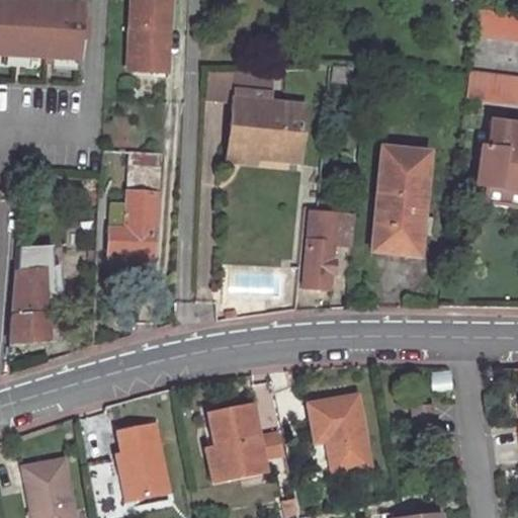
[(165,75),(169,0),(128,0),(125,73),(165,75)]
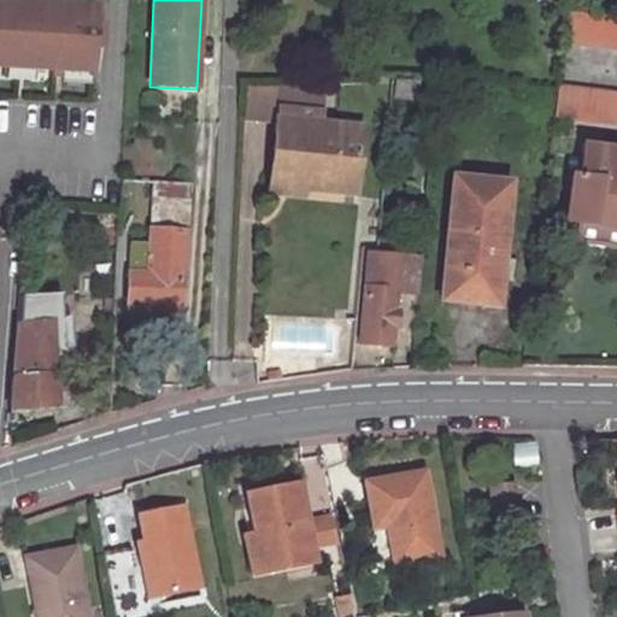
[(93,9),(0,3),(0,69),(89,74),(93,9)]
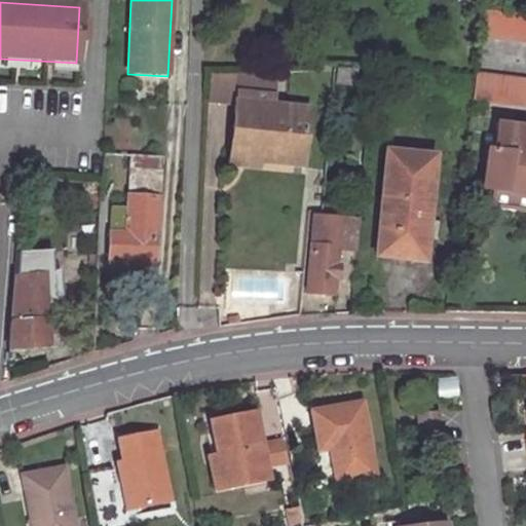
[(478,36),(525,41),(525,12),(482,7),(478,36)]
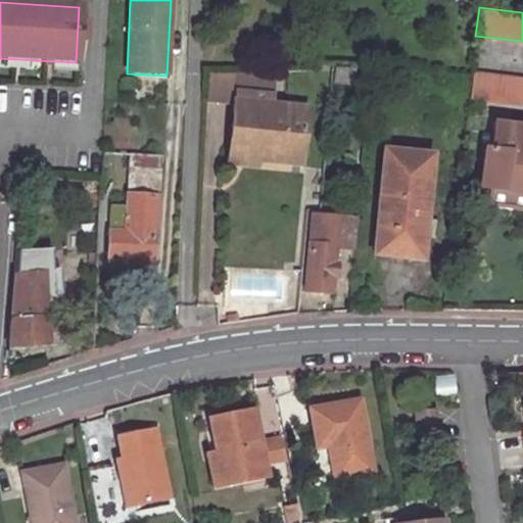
[(522,104),(522,78),(471,73),(467,99),(522,104)]
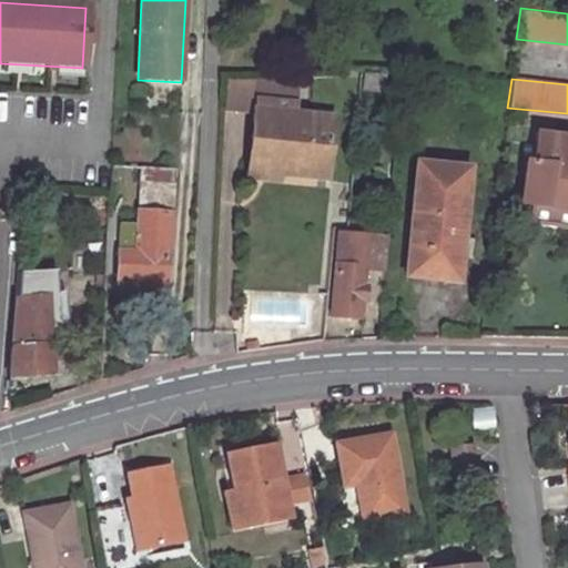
[(298,80),(230,82),(227,109),(261,111),(297,113),(298,80)]
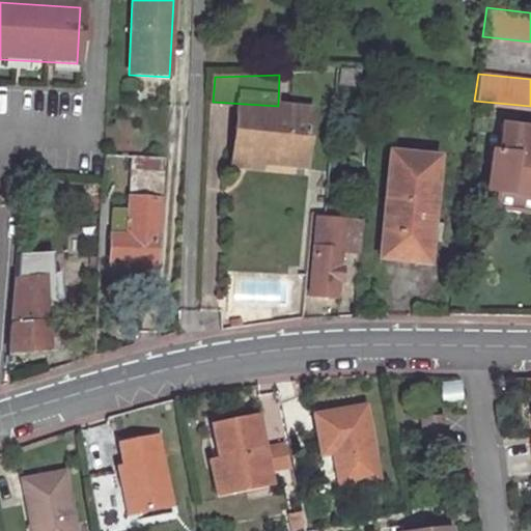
[(278,106),(244,104),(240,145),(266,147),(264,160),(310,163),(314,109),(278,106)]
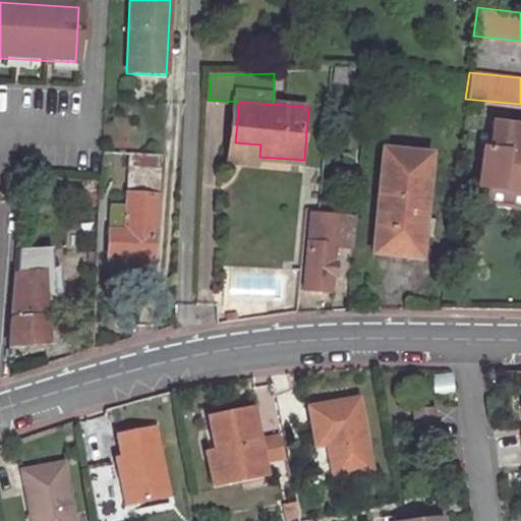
[(520,125),(493,122),(488,149),(482,149),(477,190),(489,191),(488,206),(520,210),(520,125)]
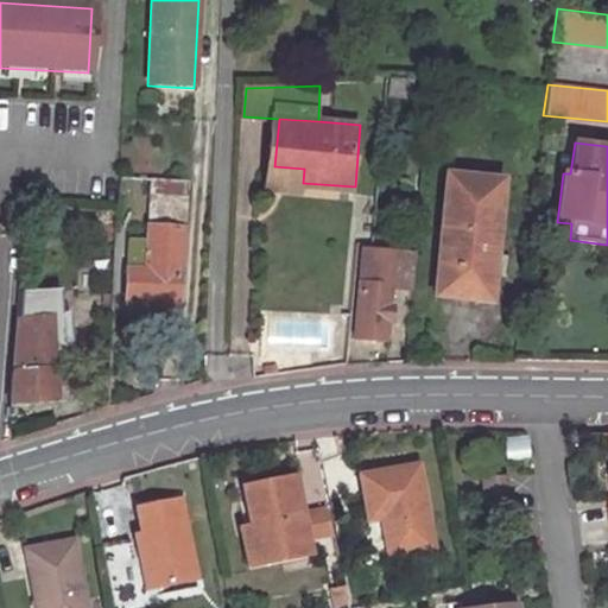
[(304,169),(274,166),(273,187),(302,189),(303,183),(304,169)]
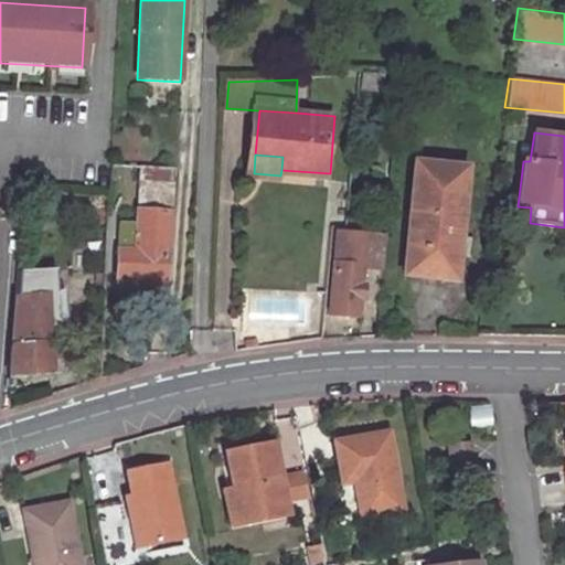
[(467,169),(415,163),(404,275),(446,278),(445,281),(462,283),(468,237),(461,236),(467,169)]
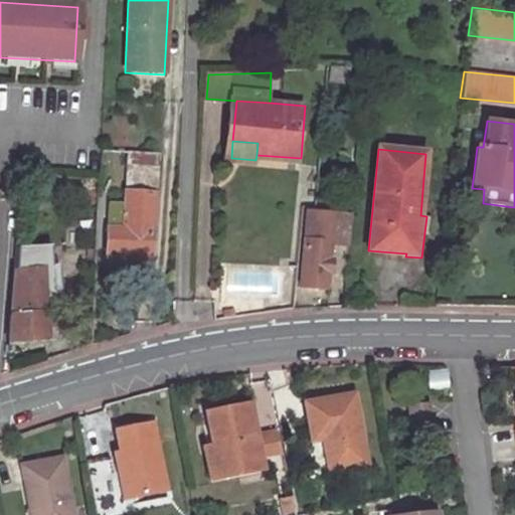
[(152,258),(157,196),(111,193),(107,254),(152,258)]
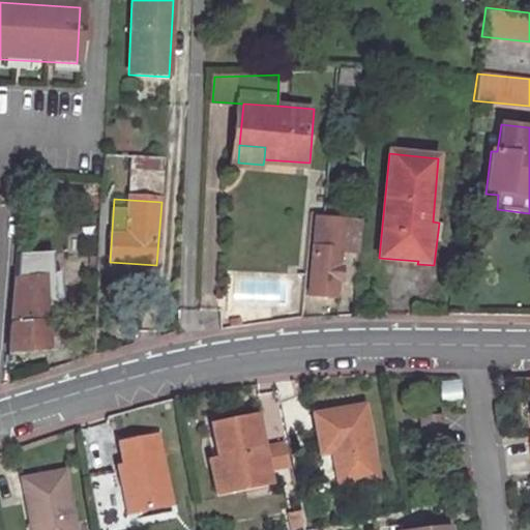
[(363,229),(314,224),(306,295),(334,298),(340,249),(360,252),(363,229)]
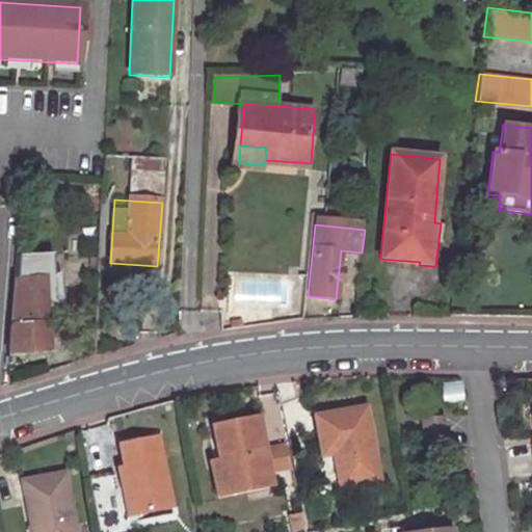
[(43,276),(42,258),(18,257),(17,275),(43,276)]
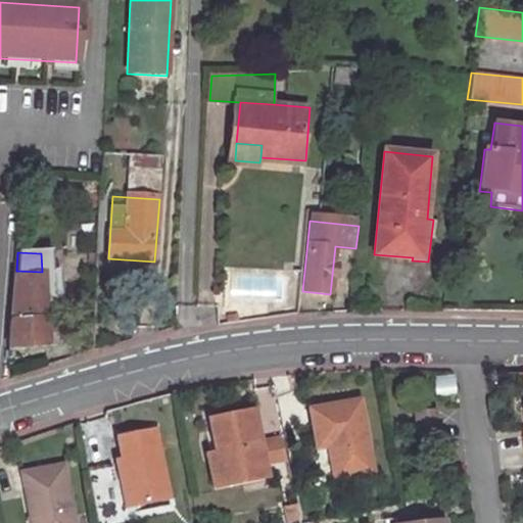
[(43,292),(42,272),(16,271),(14,293),(43,292)]
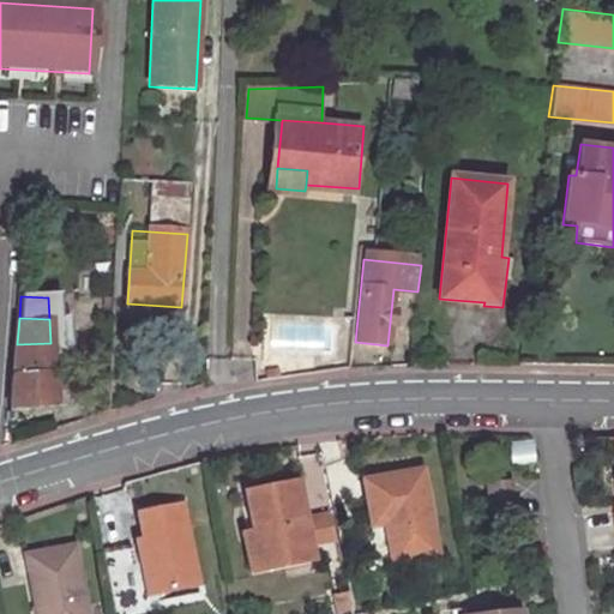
[(65,375),(62,343),(50,343),(17,344),(10,429),(55,427),(53,375),(65,375)]
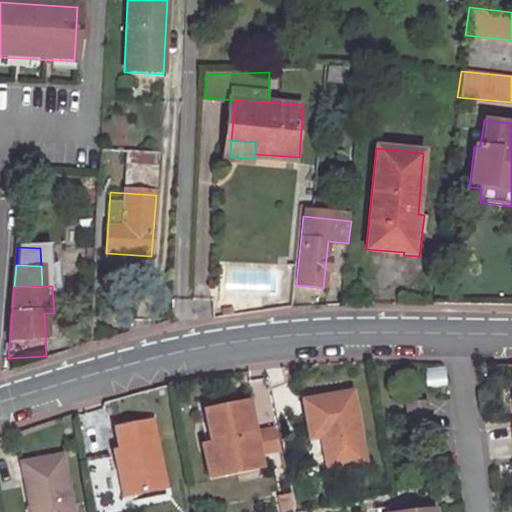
[(348,390),(301,399),(307,431),(318,428),(319,435),(325,467),(362,459),(348,390)]
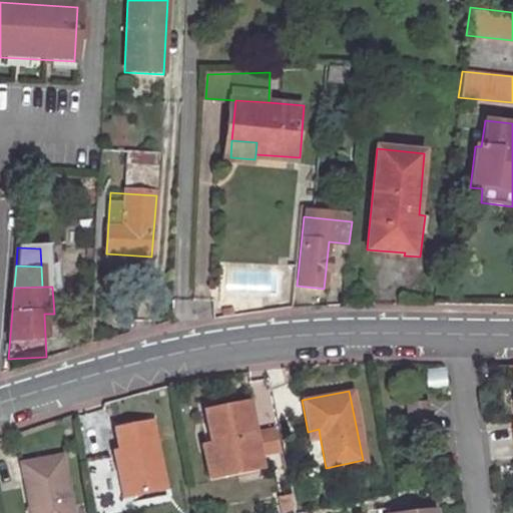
[(207,441),(213,474),(255,466),(242,400),(201,408),(207,441)]
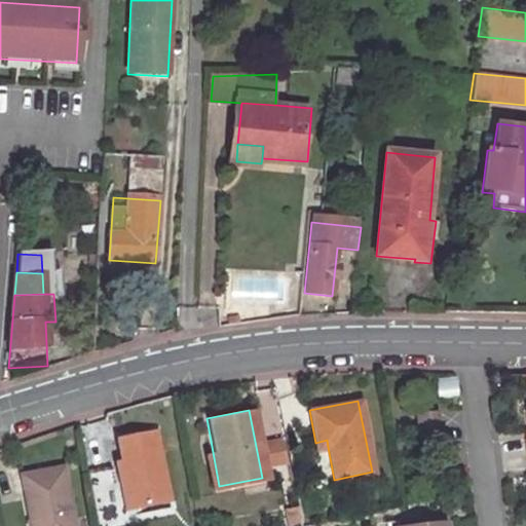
[(435,412),(414,414),(416,431),(437,429),(435,412)]
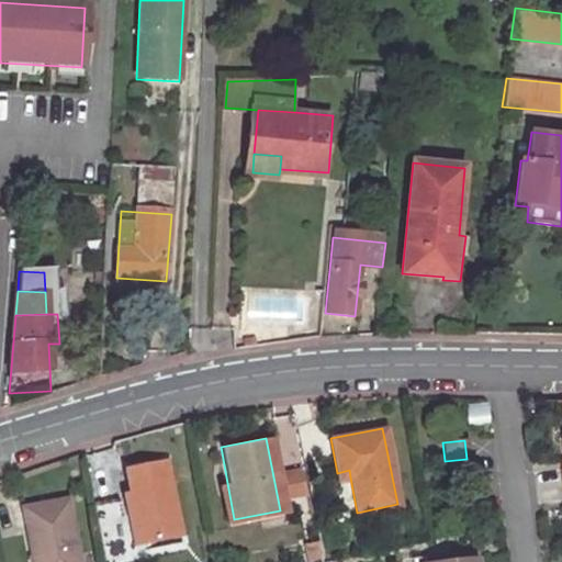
[(160,457),(122,463),(125,489),(121,489),(123,506),(128,505),(136,537),(176,529),(160,457)]
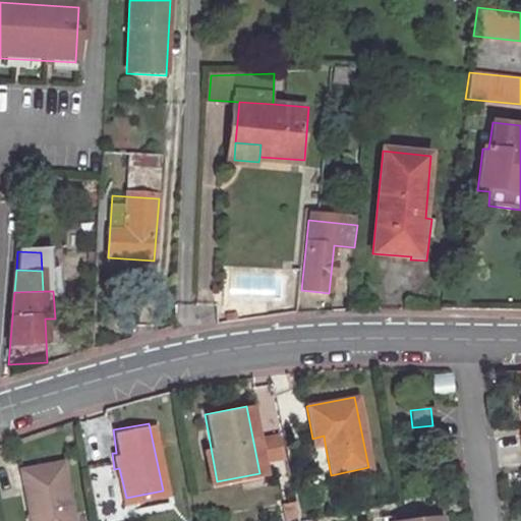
[(324,436),(312,439),(313,445),(325,443),(324,436)]
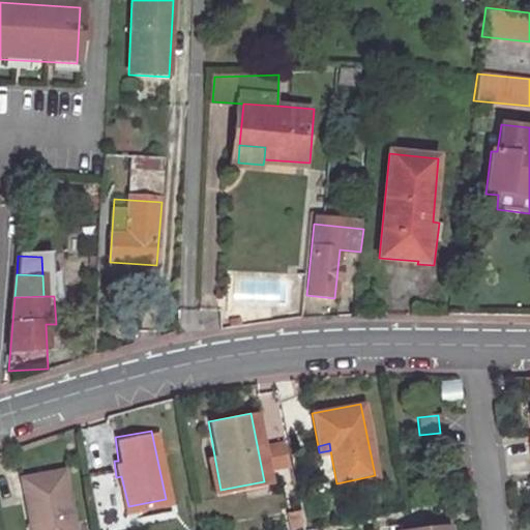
[(221,490),(214,455),(204,458),(210,492),(221,490)]
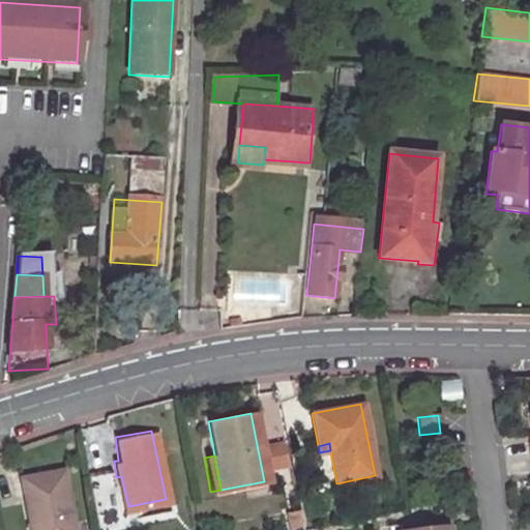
[(76,529),(62,466),(21,474),(32,529),(76,529)]
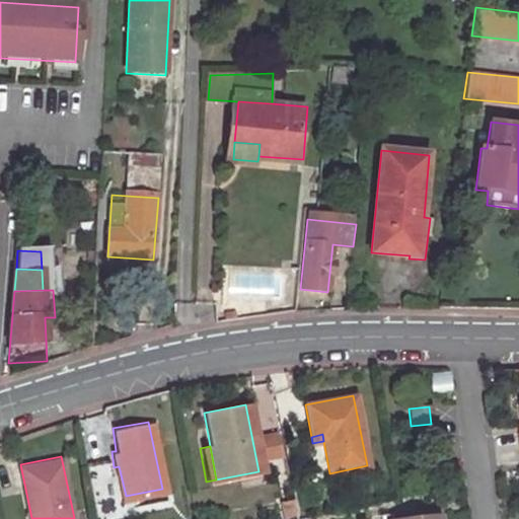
[(96,484),(113,480),(108,456),(92,459),(96,484)]
